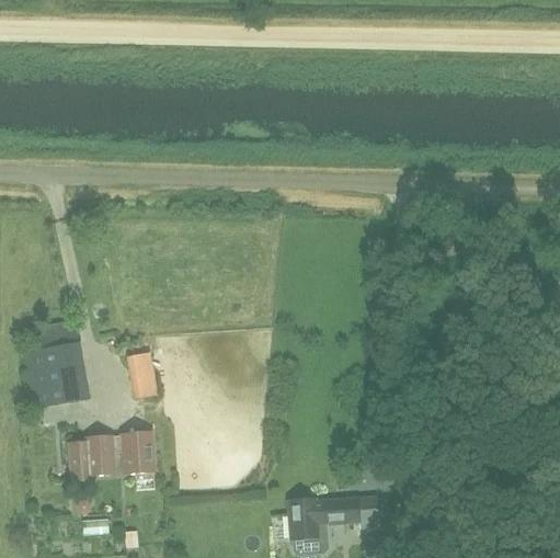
[(23,352),(33,408),(91,397),(80,341),(76,318),(31,327),(34,350),(23,352)]
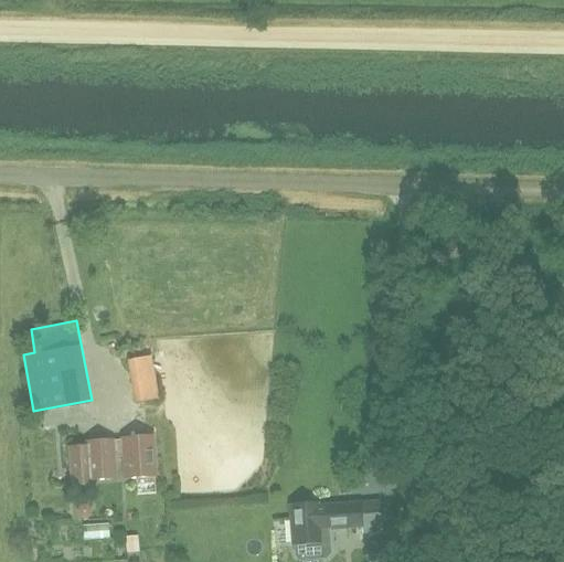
[(158,396),(151,356),(135,358),(141,400),(158,396)]
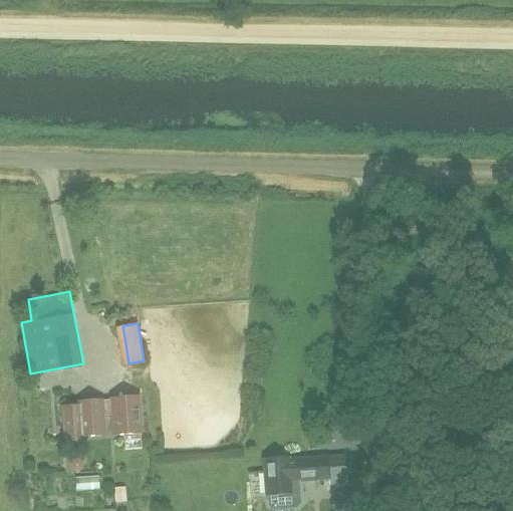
[(107,434),(106,415),(112,415),(114,434),(142,431),(140,396),(111,398),(111,401),(103,402),(103,398),(78,400),(78,404),(62,405),(65,442),(86,440),(86,436),(107,434)]
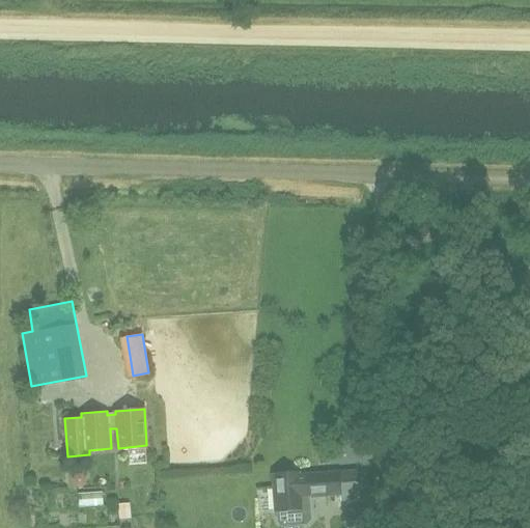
[(300,517),(299,494),(337,491),(335,468),(297,471),(296,469),(271,472),(273,507),(275,506),(276,518),(280,521),(297,520),(300,517)]
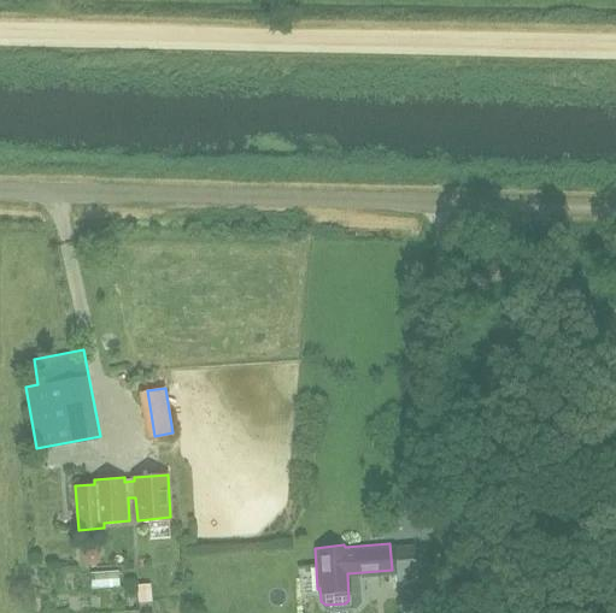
[(117,577),(87,576),(86,596),(116,599),(117,577)]
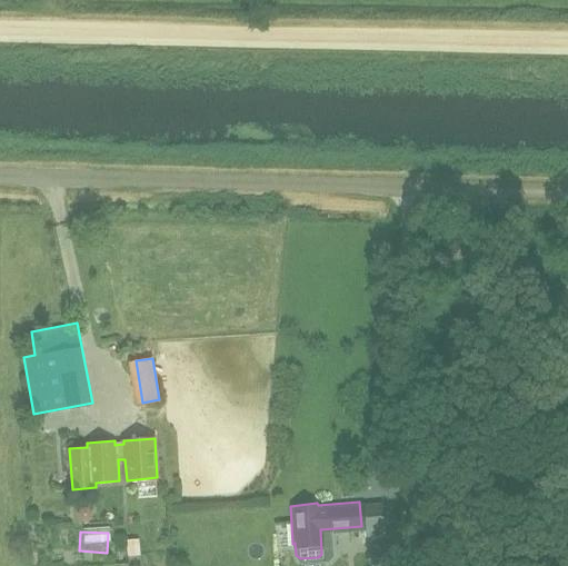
[(128,554),(141,553),(140,538),(127,539),(128,554)]
